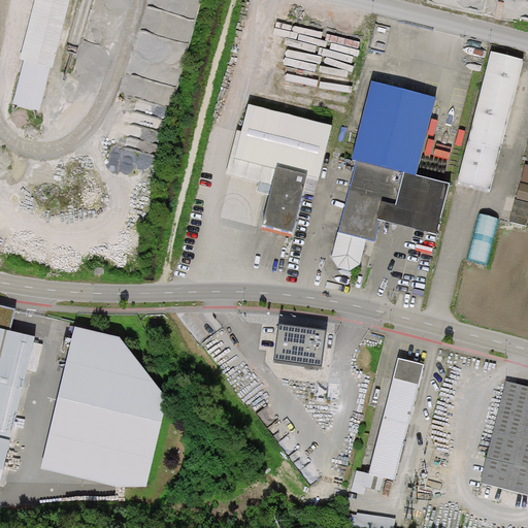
[(70,0),(35,0),(20,60),(25,61),(13,105),(39,111),(51,68),(53,68),(70,0)]
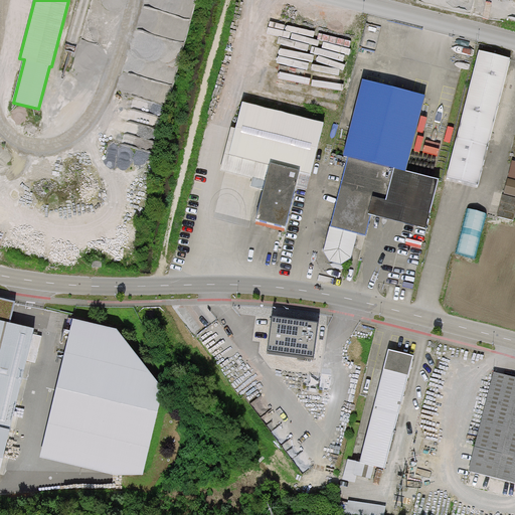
[(511,59),(480,51),(447,177),(478,185),(511,59)]
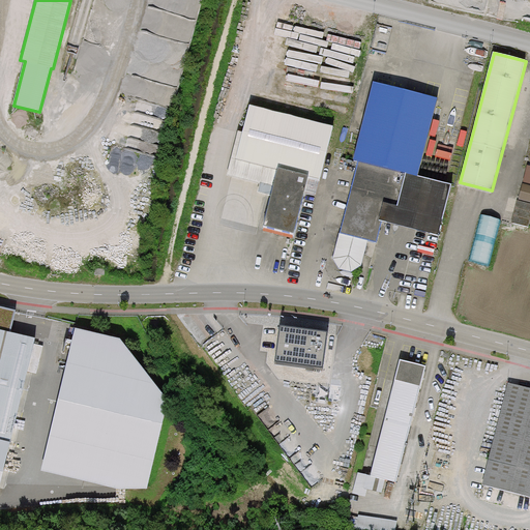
[(437,99),(373,84),(353,162),(358,163),(417,178),(437,99)]
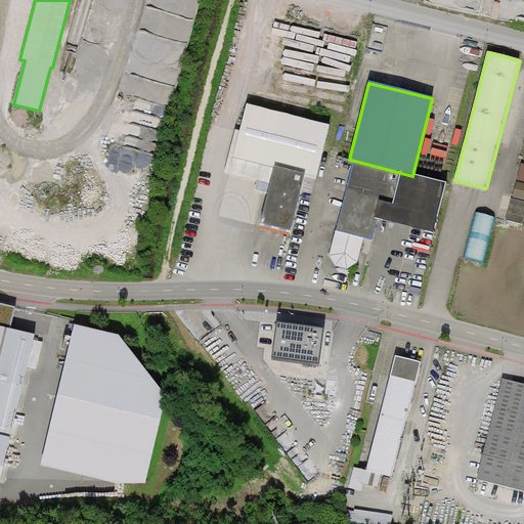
[(330,127),(247,105),(239,131),(233,158),(274,168),(267,194),(259,225),(291,233),(306,176),(315,179),(330,127)]
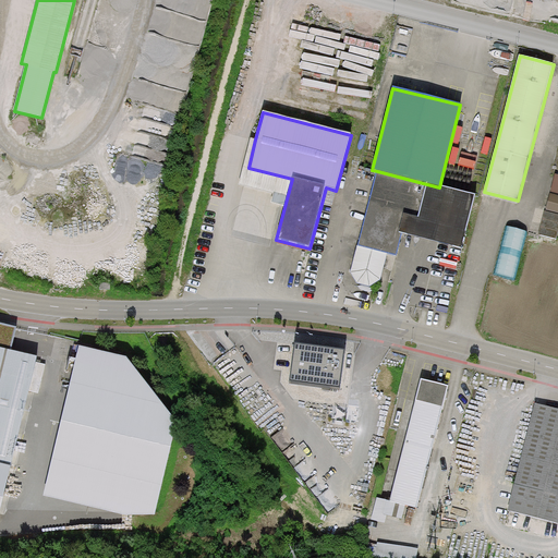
[(249,168),(255,140),(251,138),(239,185),(274,194),(271,204),(284,207),(292,179),(249,168)]
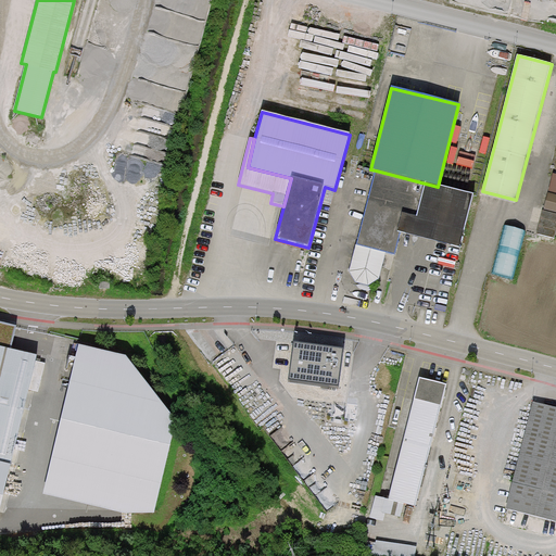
[(474,196),(438,187),(376,171),(356,245),(386,252),(395,255),(401,232),(459,248),(474,196)]
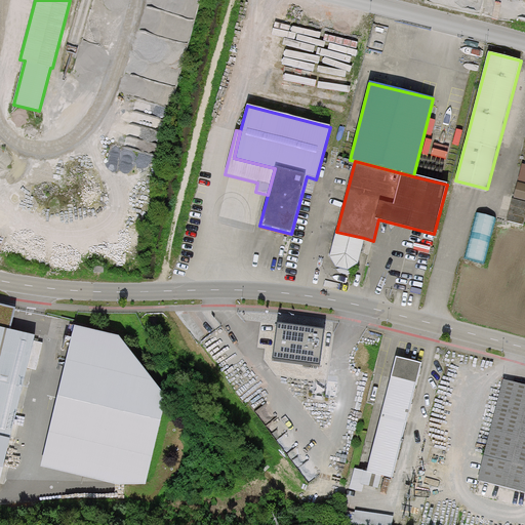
[(524,184),(524,185),(518,183),(514,198),(524,200),(524,184)]
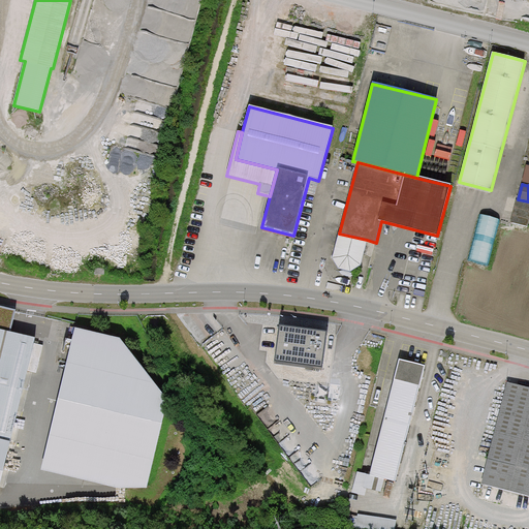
[(500,220),(479,215),(468,260),(489,266),(500,220)]
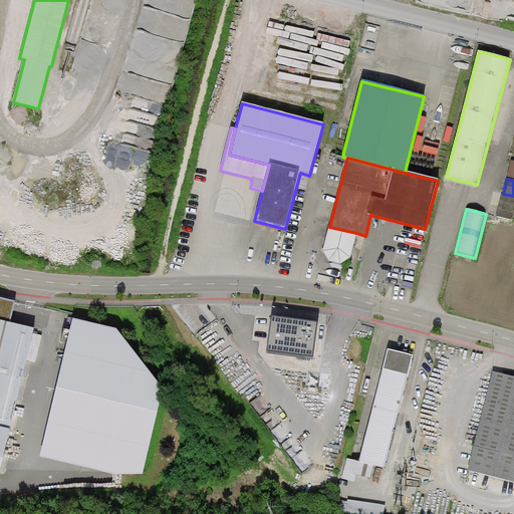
[(350,258),(356,233),(329,227),(329,226),(323,251),(329,261),(340,264),(350,258)]
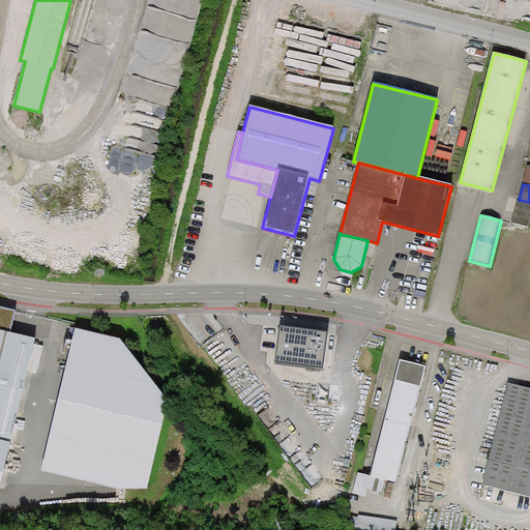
[(0,481),(33,339),(10,333),(15,315),(0,311),(0,481)]
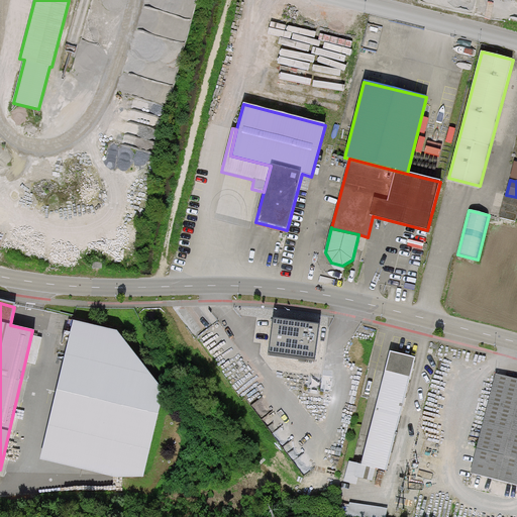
[(119,329),(75,319),(41,459),(117,477),(143,477),(160,405),(153,401),(158,383),(119,329)]
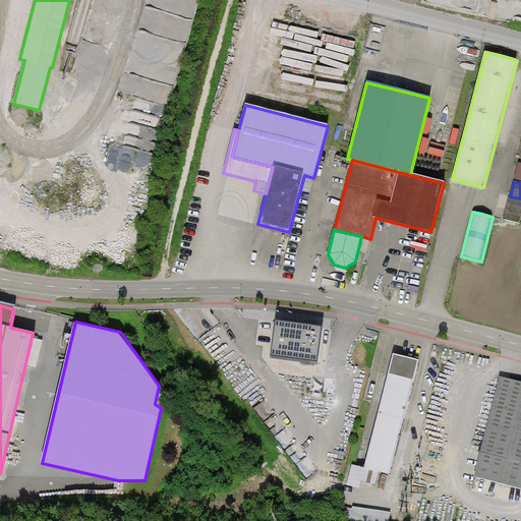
[(242,353),(220,323),(198,339),(222,368),(242,353)]
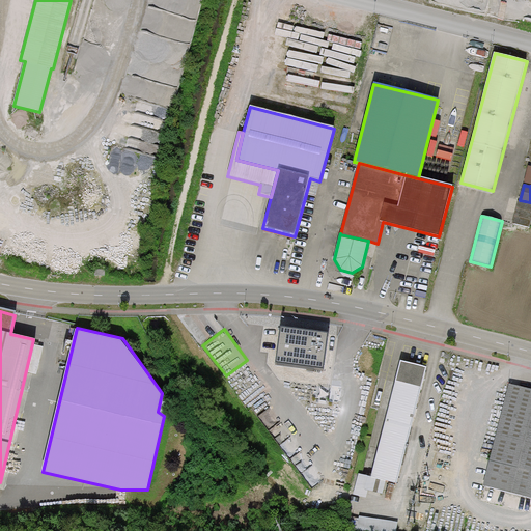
[(261,379),(247,360),(226,375),(240,394),(246,390),(261,379)]
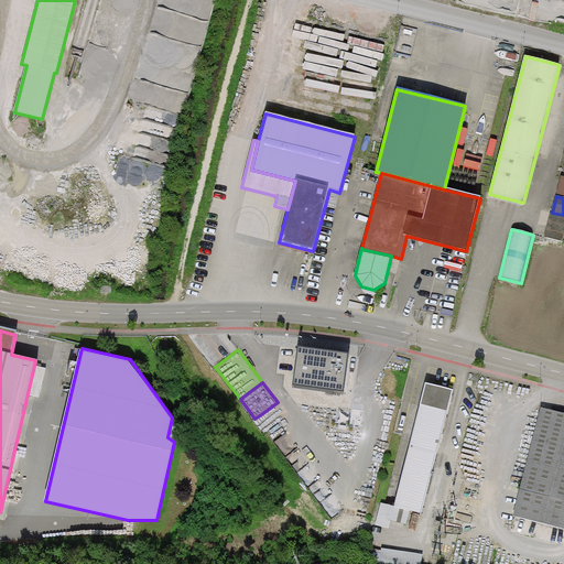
[(454,391),(425,383),(394,507),(381,503),(375,525),(389,529),(391,521),(405,524),(409,511),(422,514),(447,412),(448,412),(454,391)]
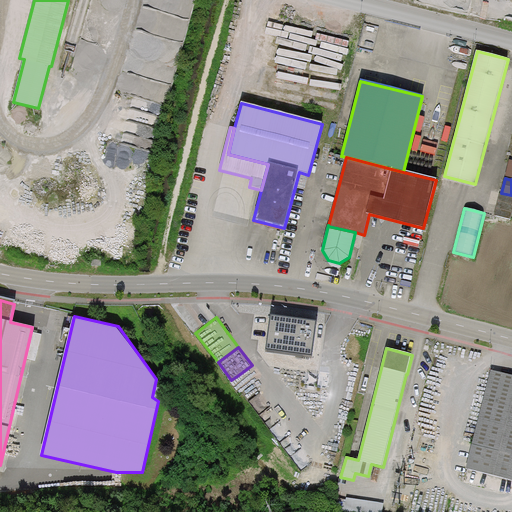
[(261,377),(252,365),(237,376),(246,388),(261,377)]
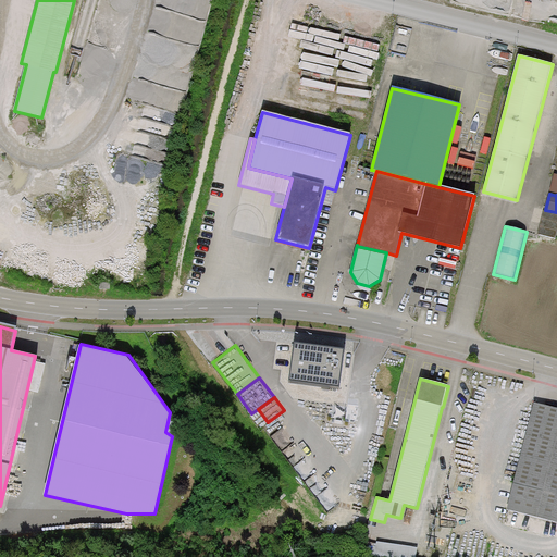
[(556,408),(534,403),(507,509),(556,521),(556,408)]
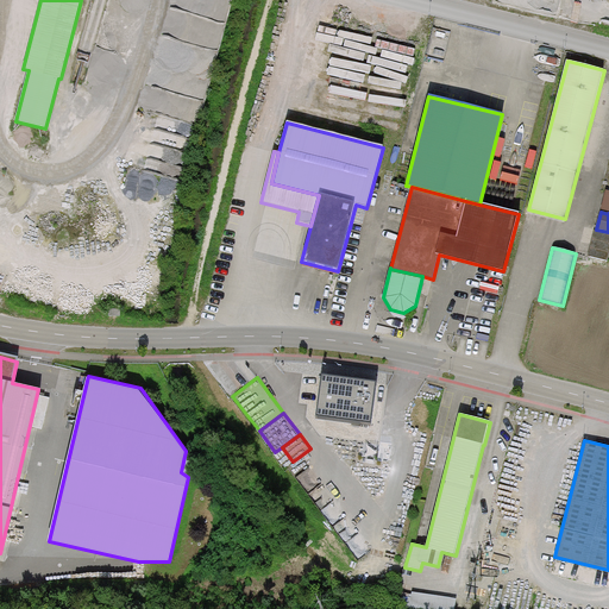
[(415,577),(401,573),(394,604),(407,607),(408,597),(410,597),(412,591),(415,577)]
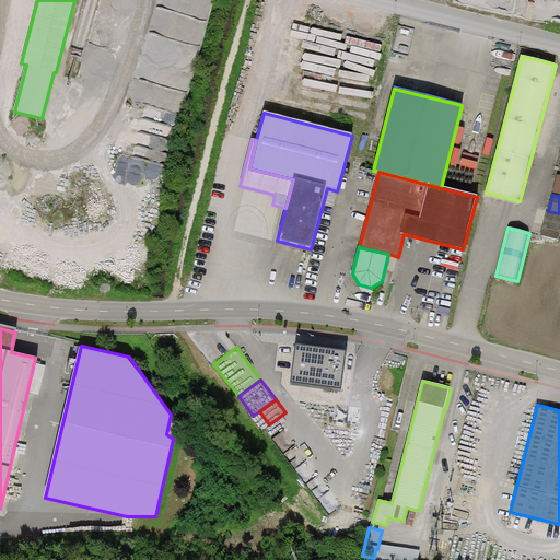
[(386,559),(418,559),(420,551),(378,544),(377,549),(375,549),(374,558),(386,559)]
